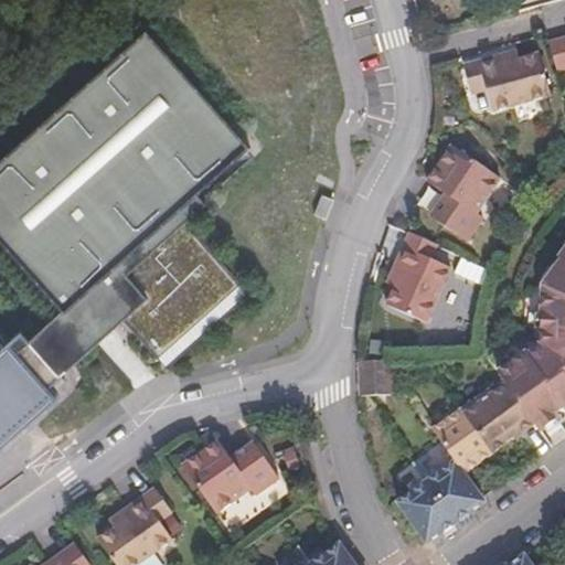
[(148,28),(0,159),(0,211),(76,297),(194,192),(251,142),(148,28)]
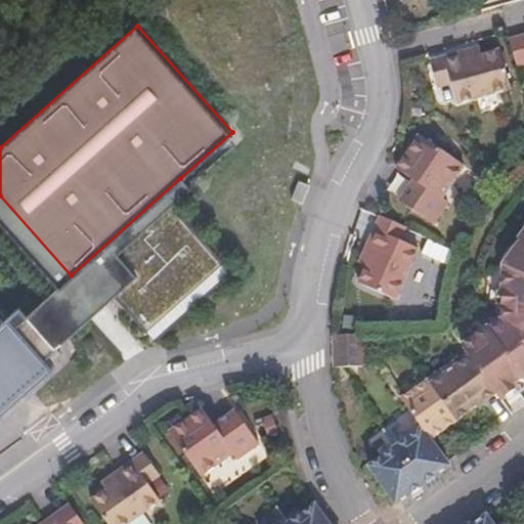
[(512,85),(501,46),(463,55),(461,48),(445,51),(457,98),(512,85)]
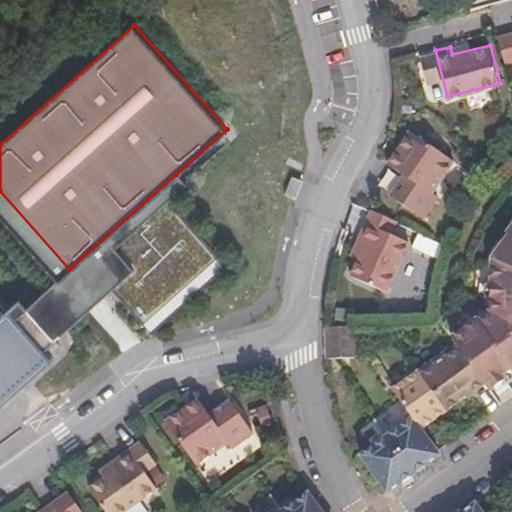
[(445,152),(409,128),(396,147),(402,151),(393,165),(403,172),(389,192),(421,214),(436,193),(433,190),(441,177),(433,172),(445,152)]
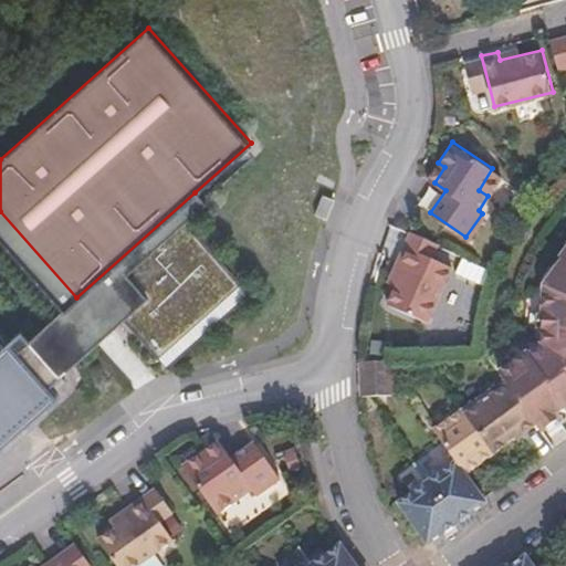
[(76,297),(31,346),(59,378),(126,322),(166,368),(248,296),(184,227),(207,207),(195,192),(76,297)]
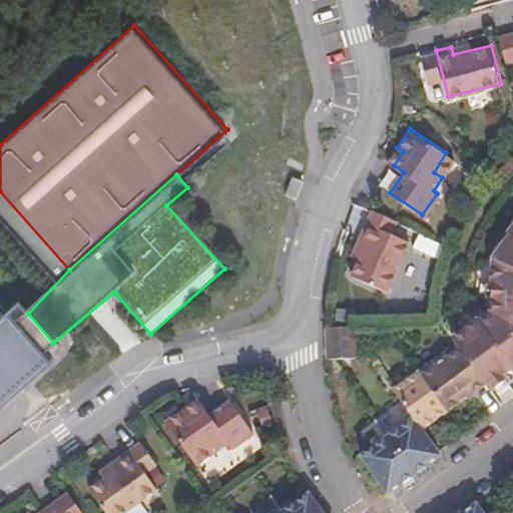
[(407,238),(365,219),(358,234),(365,237),(350,273),(386,289),(407,238)]
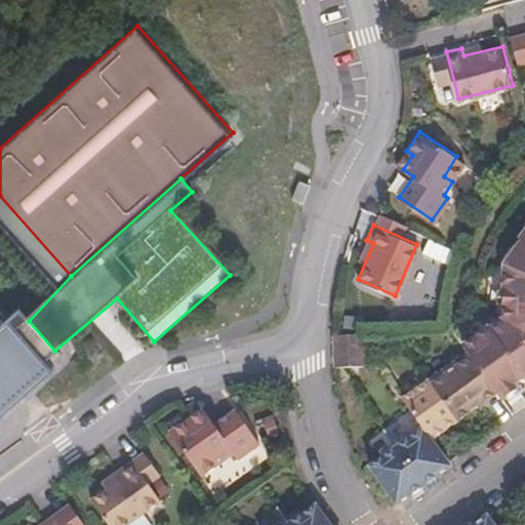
[(499,319),(489,326),(524,374),(524,375),(524,228),(519,237),(521,238),(503,263),(499,319)]
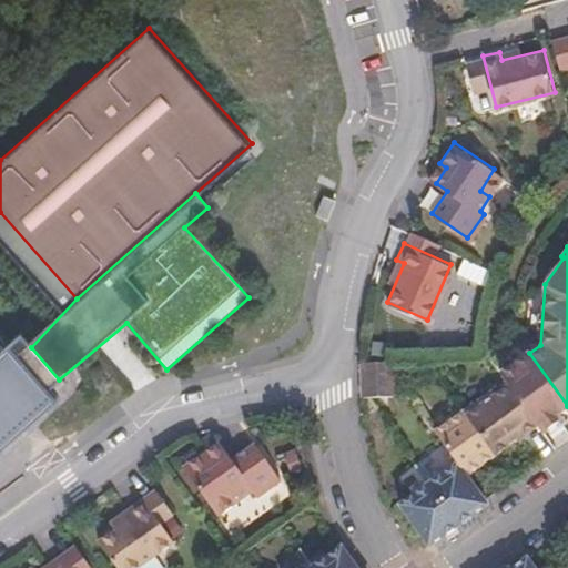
[(0,463),(54,414),(47,403),(54,395),(60,399),(69,392),(59,379),(31,347),(19,359),(0,338),(0,463)]
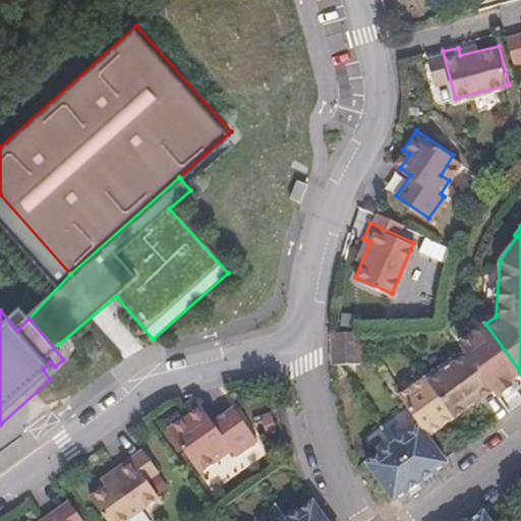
[(483,322),(453,342),(454,344),(461,353),(480,381),(485,387),(487,390),(493,397),(513,382),(512,378),(520,371),(485,324),(483,322)]
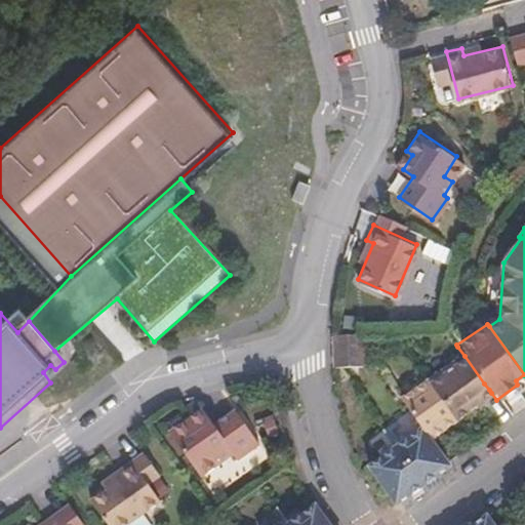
[(362,369),(362,336),(332,337),(333,370),(362,369)]
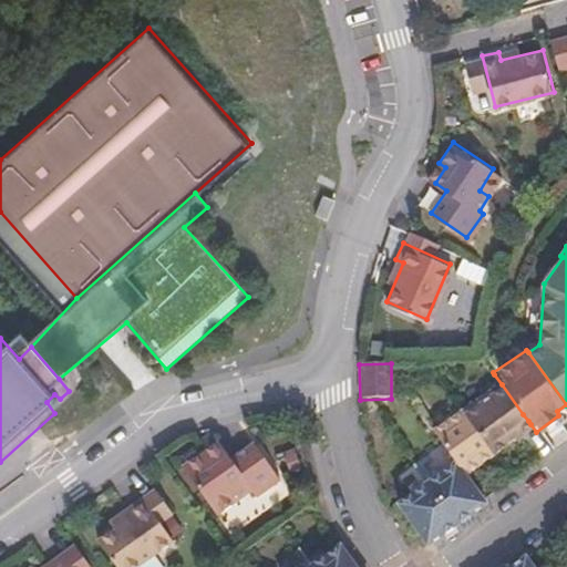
[(502,384),(459,414),(486,453),(531,424),(528,421),(523,414),(502,384)]
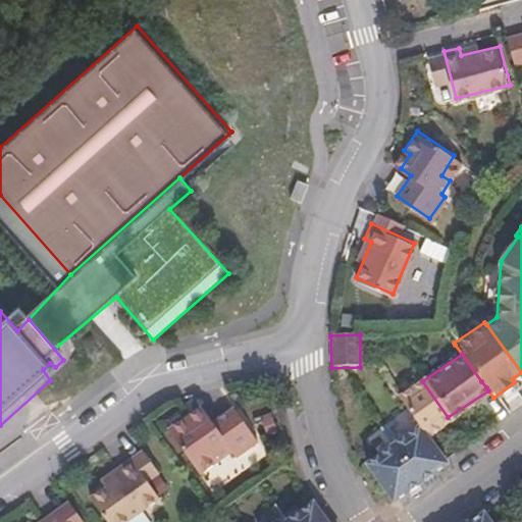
[(416,426),(421,433),(448,417),(422,381),(419,377),(393,396),(413,424),(414,426),(416,426)]
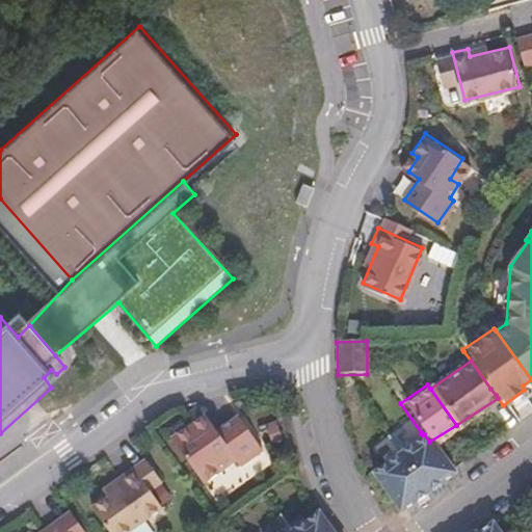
[(182,426),(162,441),(188,478),(208,463),(214,472),(228,462),(231,468),(254,451),(230,418),(208,433),(200,423),(187,432),(182,426)]
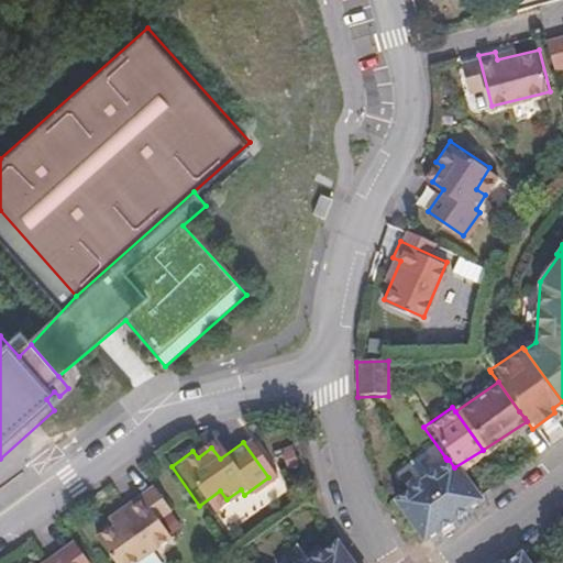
[(445,457),(418,477),(448,518),(476,498),(454,467),(449,460),(446,460),(445,457)]
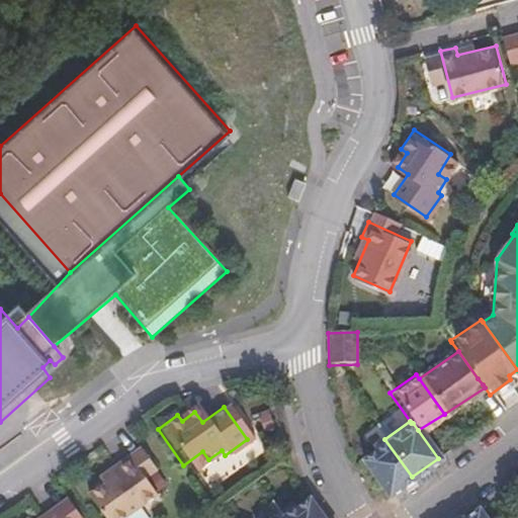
[(361,455),(387,494),(412,477),(384,439),(373,447),(361,455)]
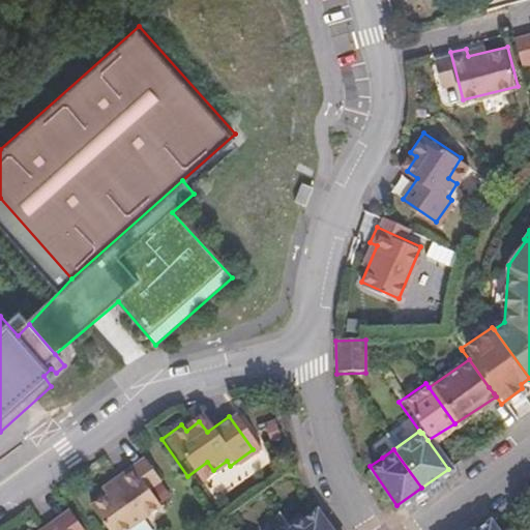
[(116,482),(84,505),(100,529),(120,529),(154,506),(125,466),(112,476),(116,482)]
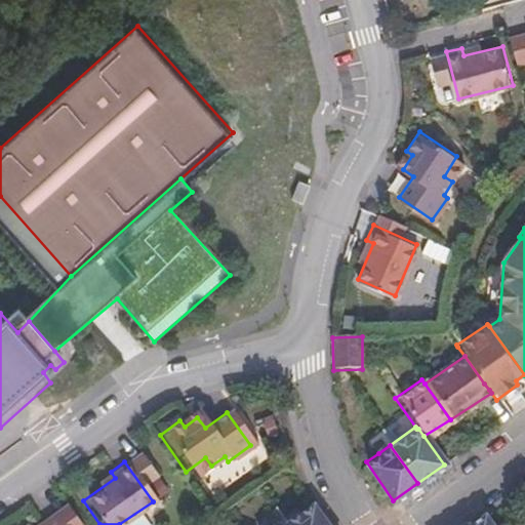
[(280,524),(322,524),(309,506),(294,515),(280,524)]
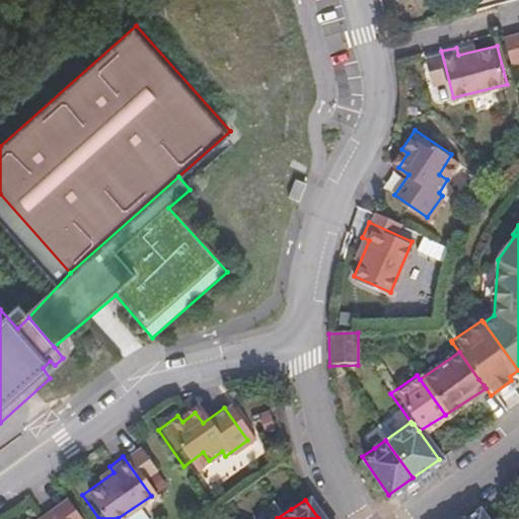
[(36,518),(56,518),(50,509),(36,518)]
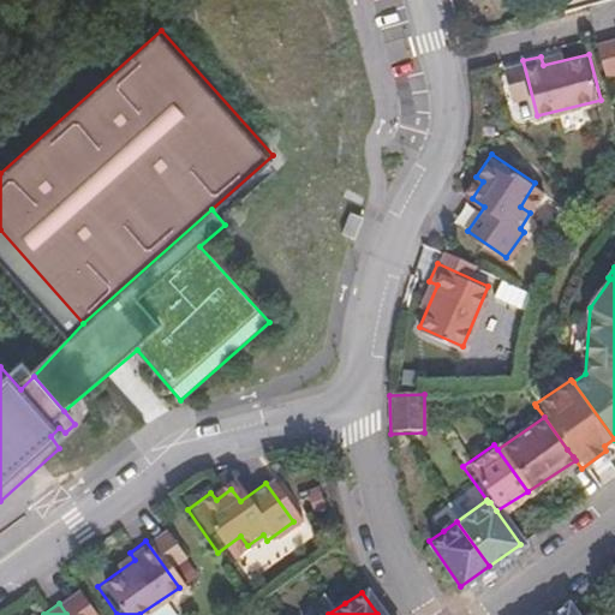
[(550,614),(573,614),(566,604),(550,614)]
